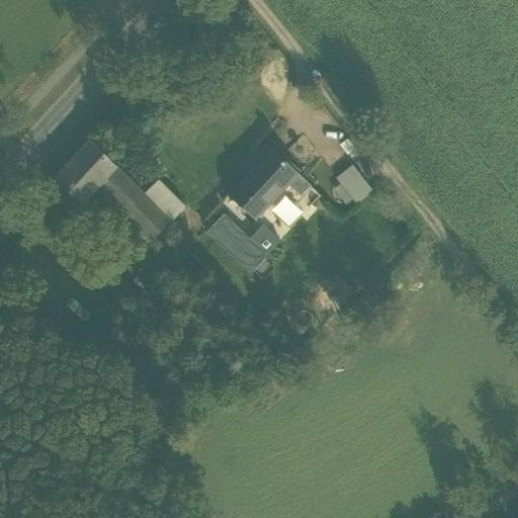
[(144,195),(88,140),(52,178),(80,204),(88,196),(95,188),(106,198),(98,206),(118,228),(126,220),(137,230),(149,242),(170,222),(169,221),(144,195)]
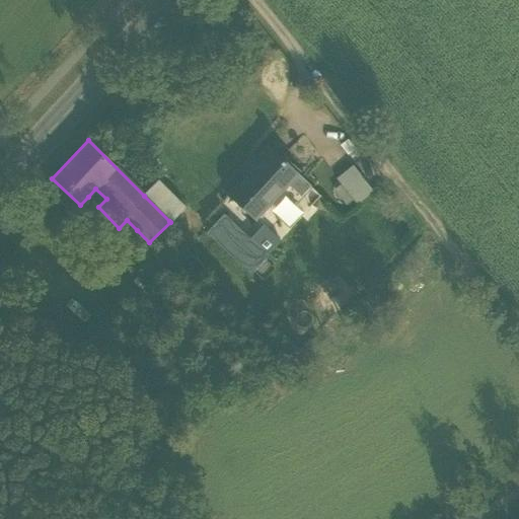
[(296,174),(266,146),(255,158),(258,161),(227,195),(253,219),(256,216),(260,217),(263,214),(262,211),(296,174)]
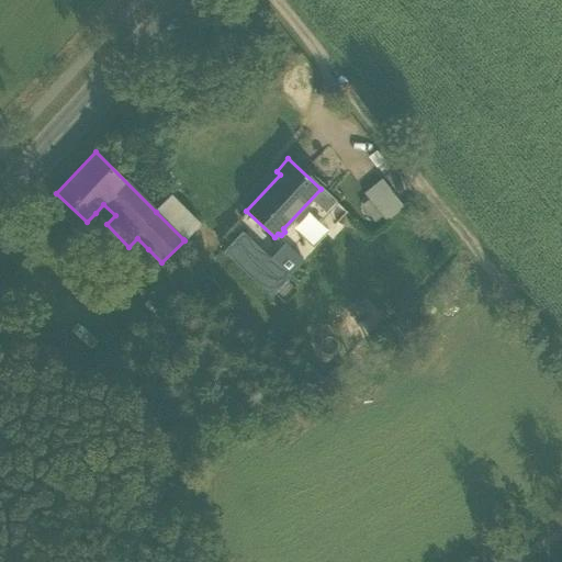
[(404,208),(381,179),(363,193),(385,222),(404,208)]
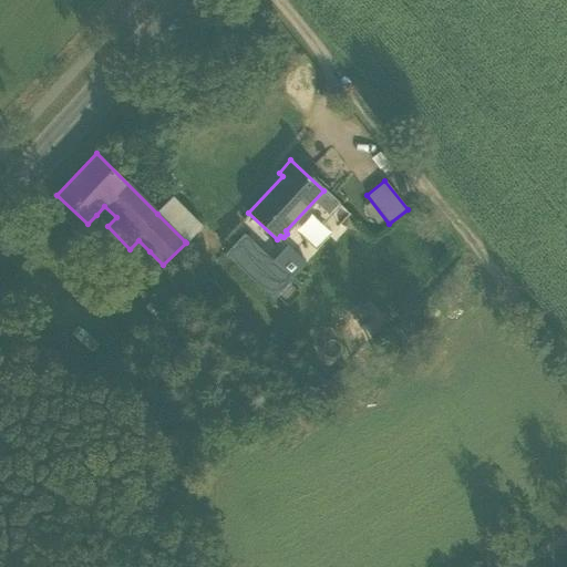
[(200,226),(173,198),(157,214),(185,241),(200,226)]
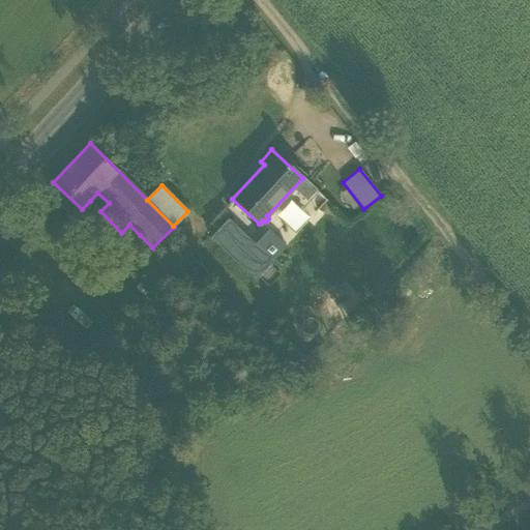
[(97,193),(90,201),(100,211),(109,203),(97,193)]
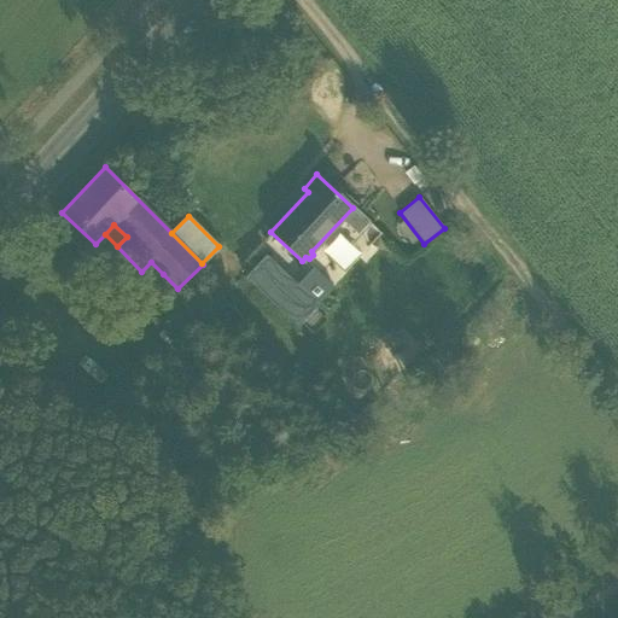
[(312,268),(296,284),(264,255),(244,277),(297,326),(333,287),(312,268)]
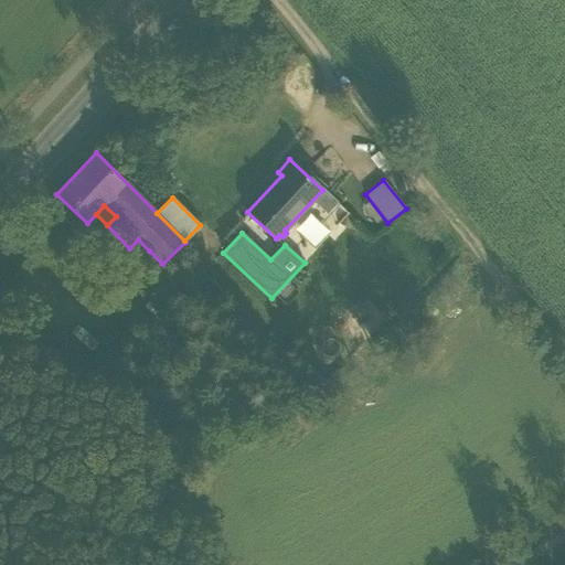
[(149,251),(138,240),(129,248),(140,259),(149,251)]
